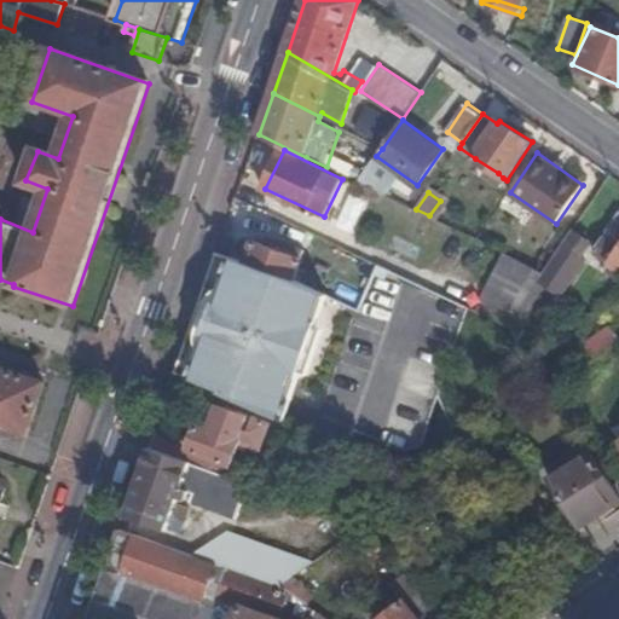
[(612,262),(618,267),(618,218),(606,237),(596,253),(607,260),(603,265),(608,268),(612,262)]
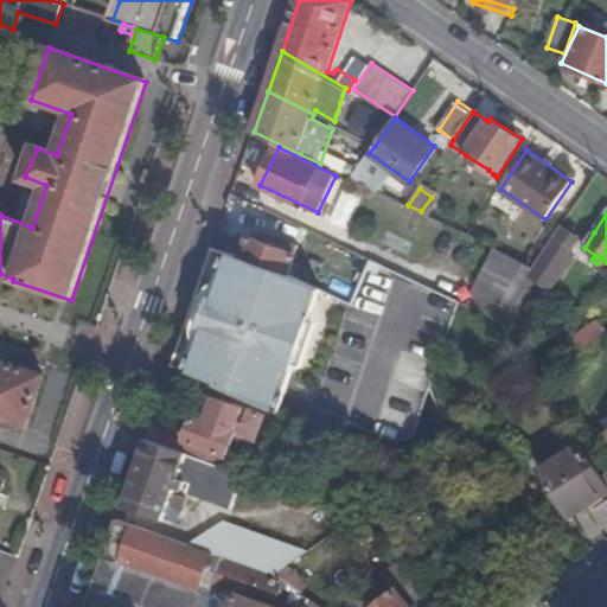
[(250,235),(243,257),(291,274),(300,247),(282,240),(280,246),(250,235)]
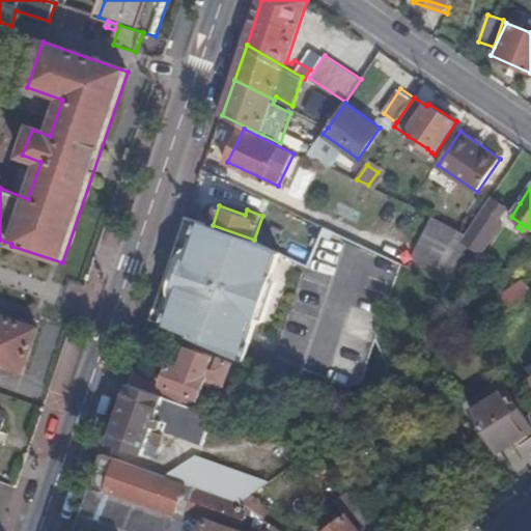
[(468,233),(438,279),(453,287),(478,249),(483,252),(503,222),(484,210),(469,232),(468,233)]
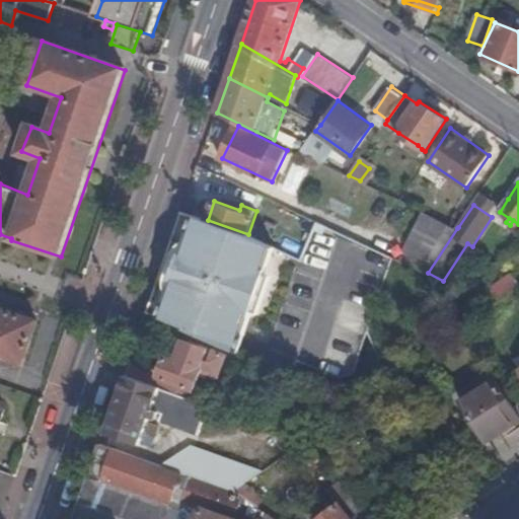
[(247,308),(253,310),(270,266),(263,264),(269,244),(248,234),(208,220),(184,212),(175,238),(155,295),(215,315),(215,317),(240,327),(247,308)]
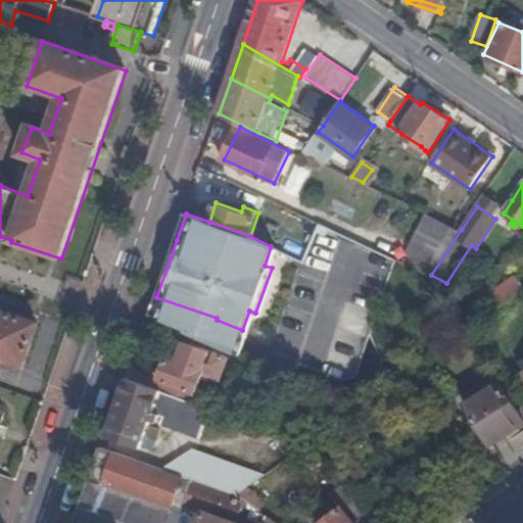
[(429,216),(406,263),(425,273),(431,275),(461,230),(429,216)]
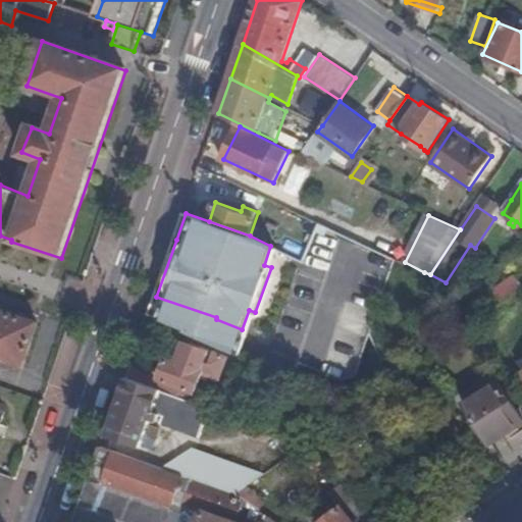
[(271,267),(277,249),(270,246),(264,265),(271,267)]
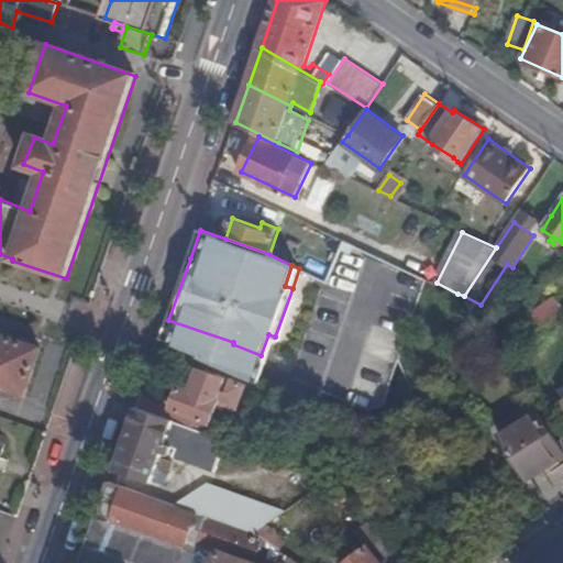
[(205,357),(260,382),(268,357),(261,355),(233,344),(233,342),(168,320),(162,338),(167,341),(205,357)]
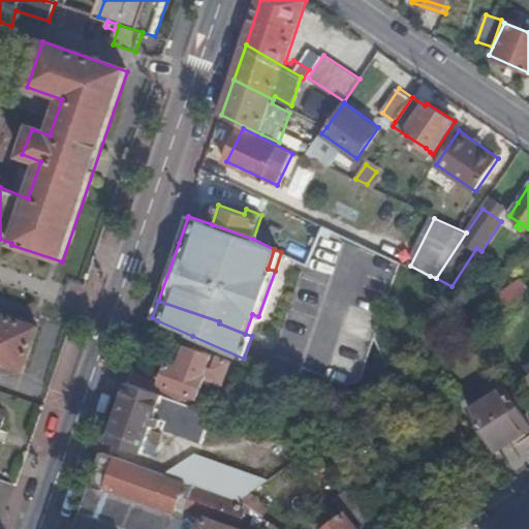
[(245,334),(252,336),(258,316),(252,314),(245,334)]
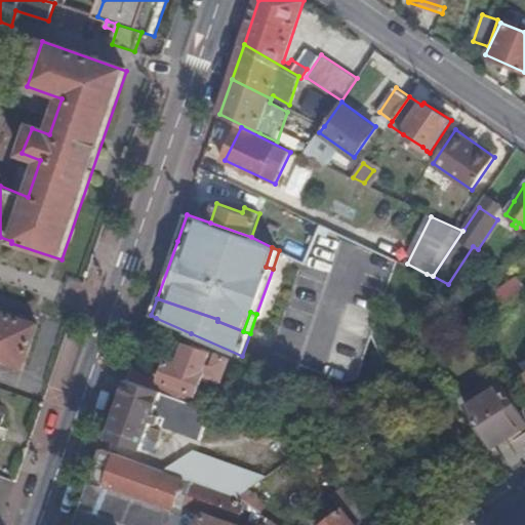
[(0,362),(23,371),(38,327),(0,313),(0,362)]
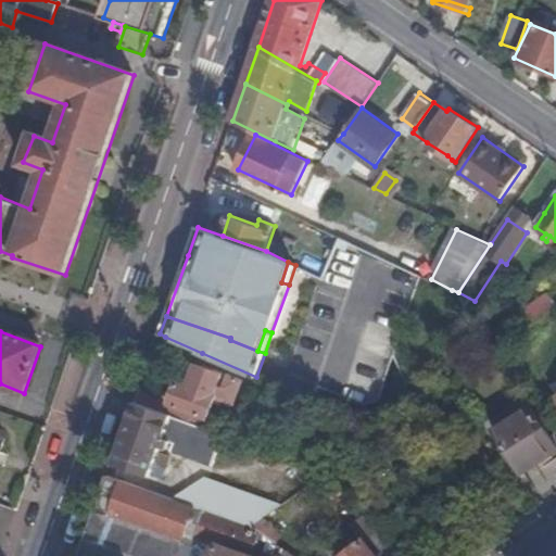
[(173,397),(142,386),(137,401),(168,412),(172,402),(211,417),(218,396),(235,403),(243,380),(200,363),(191,384),(179,380),(173,397)]
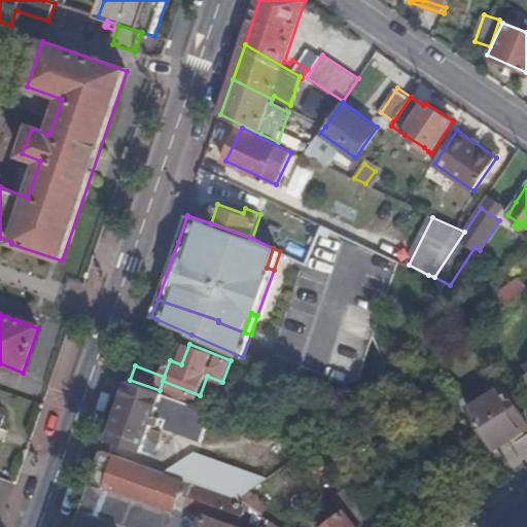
[(160,390),(130,380),(109,438),(144,452),(148,438),(160,443),(163,431),(152,427),(154,422),(162,424),(164,419),(167,420),(169,417),(187,423),(195,403),(160,390)]
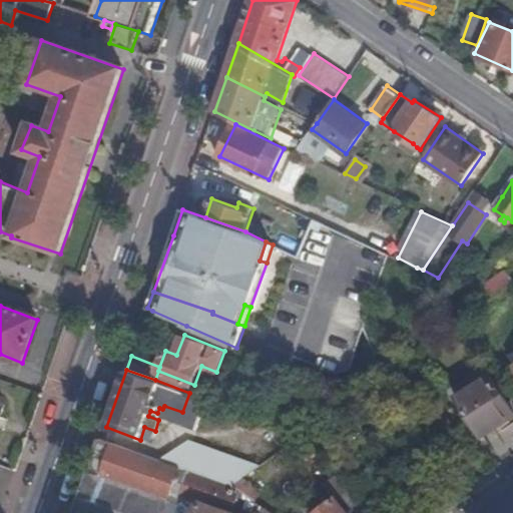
[(512,408),(491,375),(457,397),(482,435),(512,414),(512,408)]
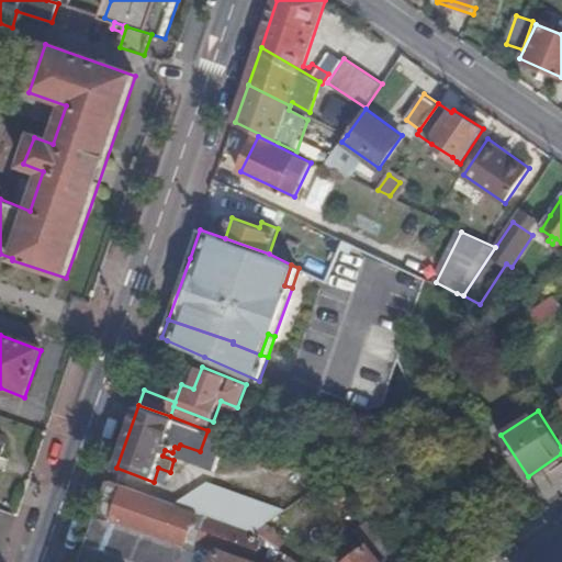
[(215,469),(226,438),(212,431),(201,463),(215,469)]
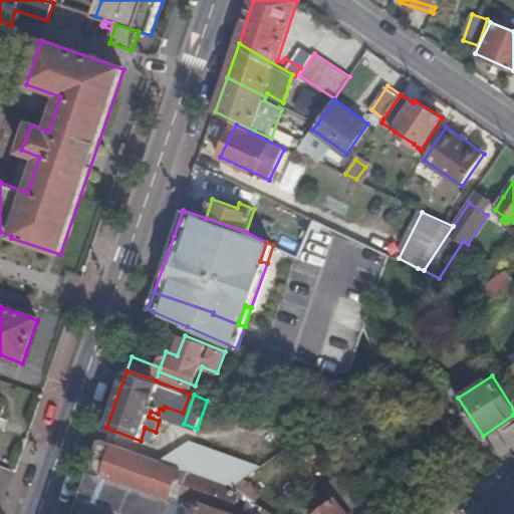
[(274,513),(256,501),(233,485),(232,486),(169,463),(159,460),(103,440),(76,513),(274,513)]
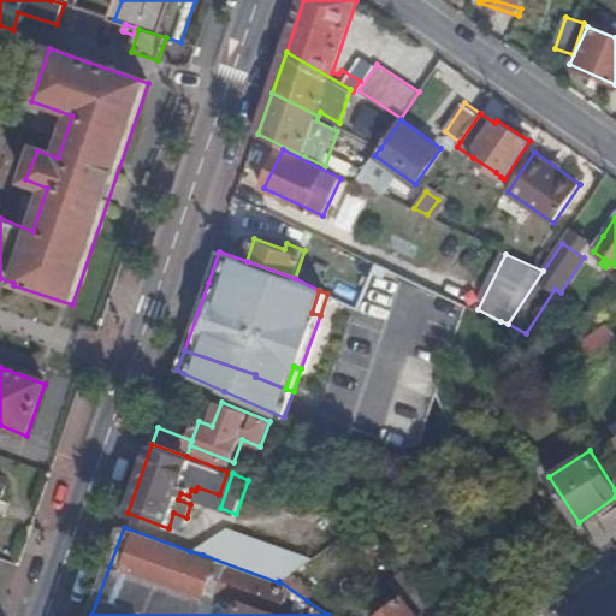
[(190,551),(202,555),(206,545),(195,540),(190,551)]
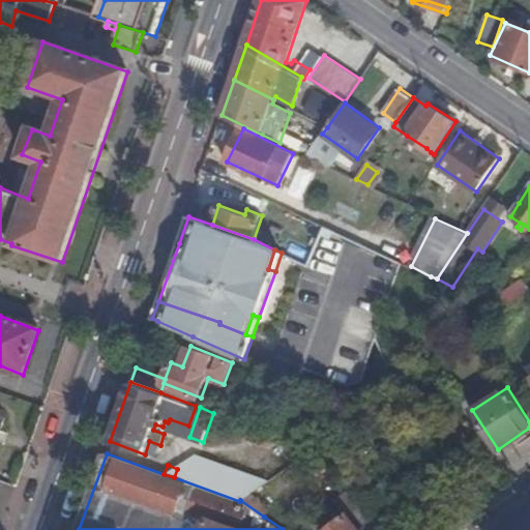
[(376,529),(378,529),(347,491),(335,500),(347,514),(327,529),(376,529)]
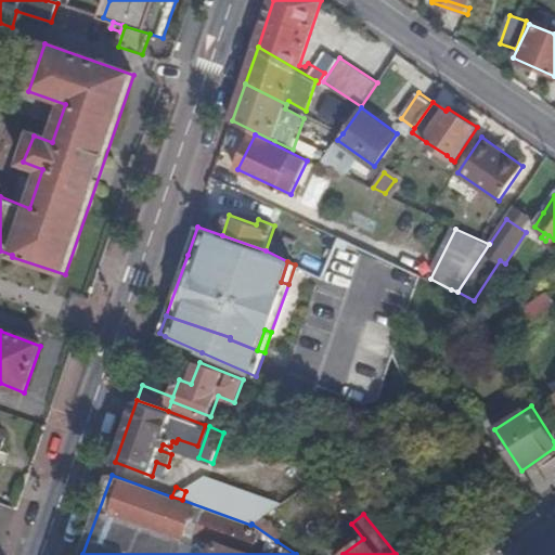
[(252,524),(276,541),(284,532),(261,517),(252,524)]
